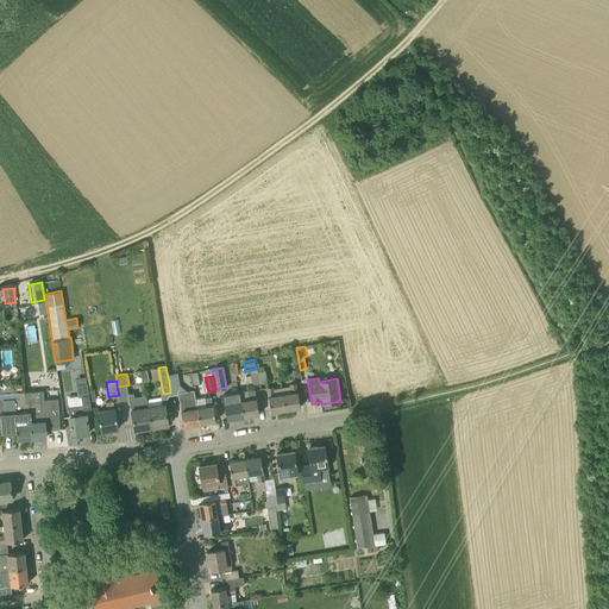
[(88,433),(86,414),(85,414),(83,410),(90,409),(89,401),(88,390),(87,382),(76,384),(79,397),(81,397),(82,405),(68,407),(69,416),(71,435),(88,433)]
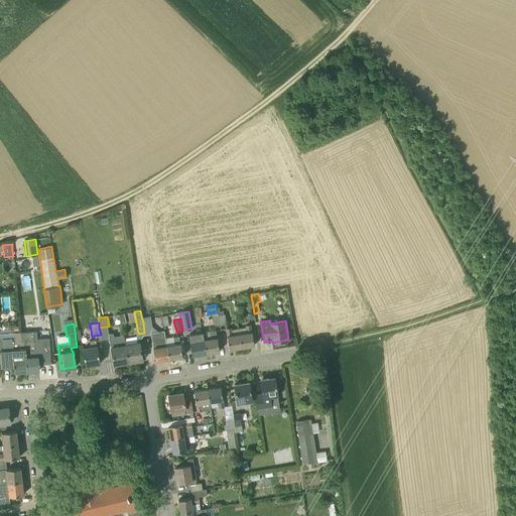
[(247,333),(239,334),(242,348),(254,346),(251,324),(246,325),(247,333)]
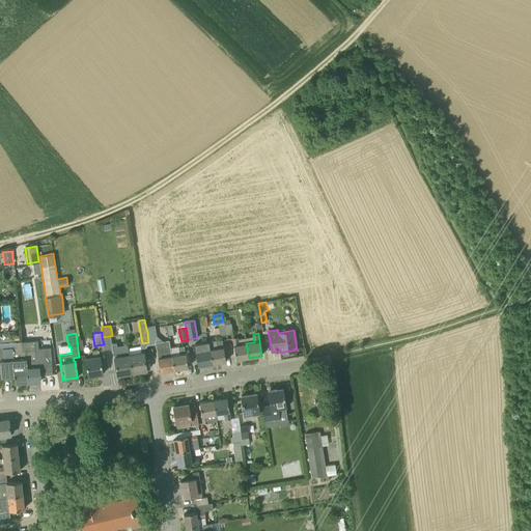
[(112,348),(110,336),(102,337),(104,344),(105,350),(112,348)]
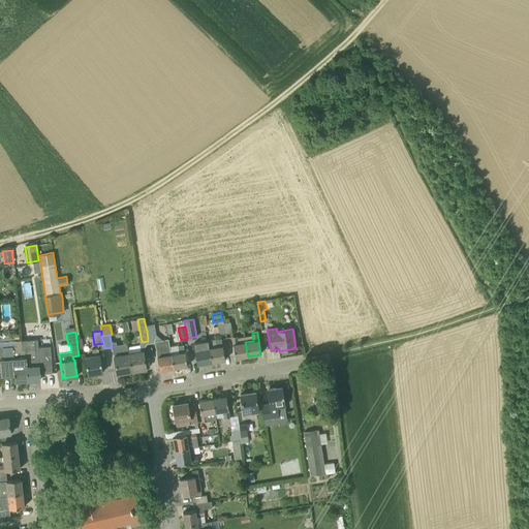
[(238,336),(231,337),(235,359),(248,356),(245,342),(239,343),(238,336)]
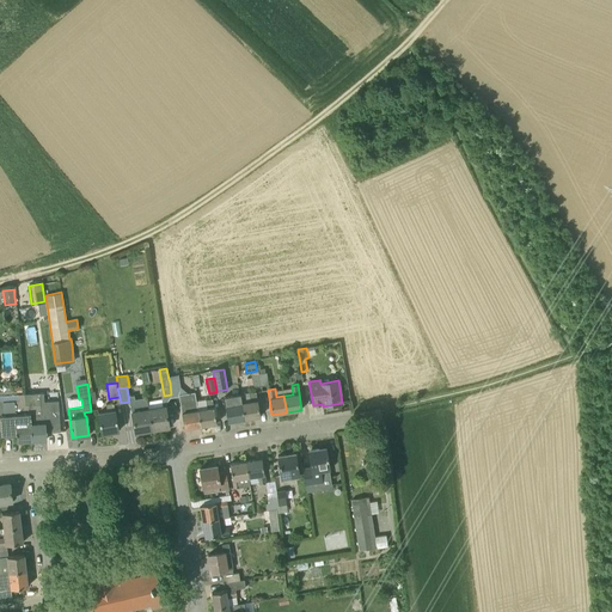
[(195,392),(179,395),(184,429),(201,426),(197,410),(195,392)]
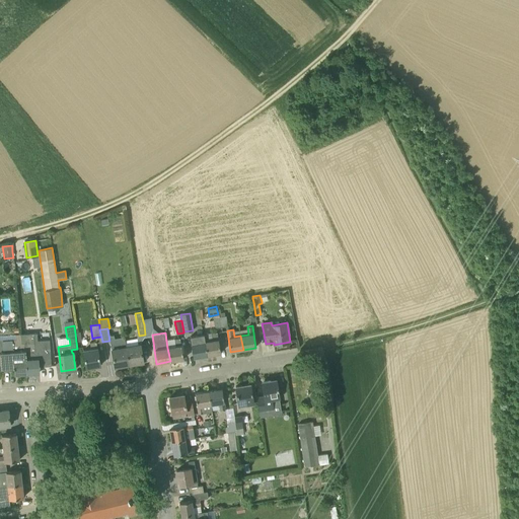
[(213,340),(205,342),(207,355),(220,353),(217,332),(212,332),(213,340)]
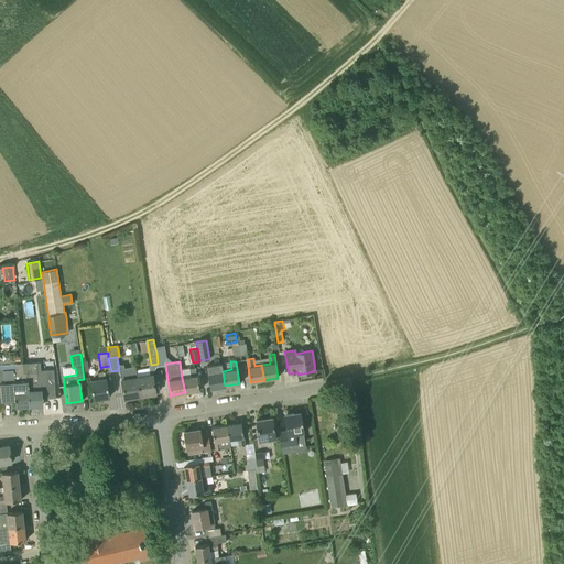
[(38,362),(22,364),(23,372),(23,376),(28,375),(28,389),(30,407),(30,405),(43,404),(42,381),(39,381),(38,362)]
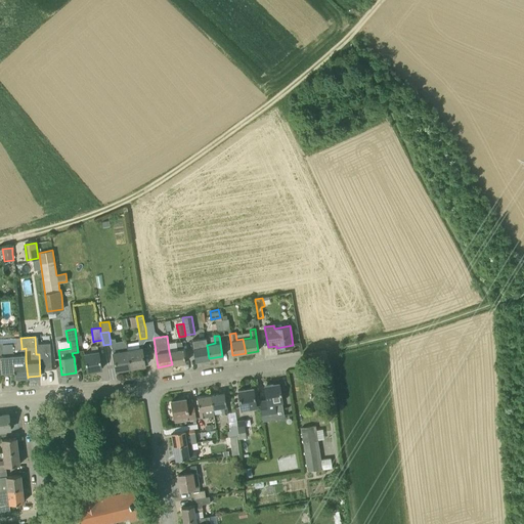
[(16,343),(0,343),(0,367),(0,373),(14,372),(14,378),(27,377),(27,378),(28,378),(26,361),(26,348),(22,349),(22,346),(20,338),(15,338),(16,343)]
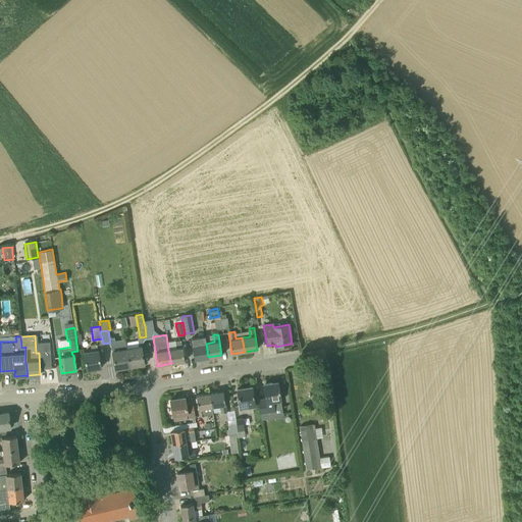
[(197,337),(191,338),(195,360),(208,357),(206,344),(198,345),(197,337)]
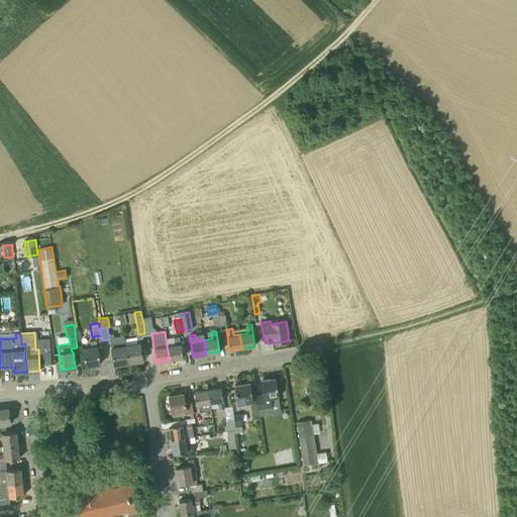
[(124,339),(125,345),(127,364),(142,360),(139,343),(138,343),(137,337),(124,339)]
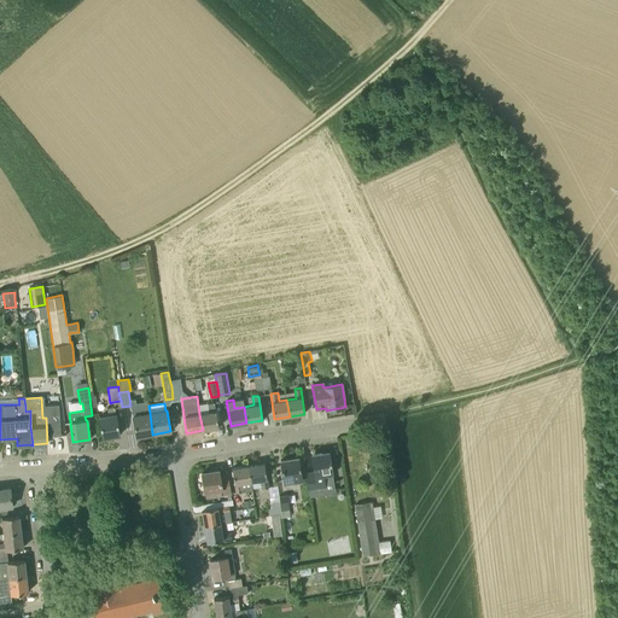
[(209,413),(199,414),(203,430),(219,427),(214,403),(208,404),(209,413)]
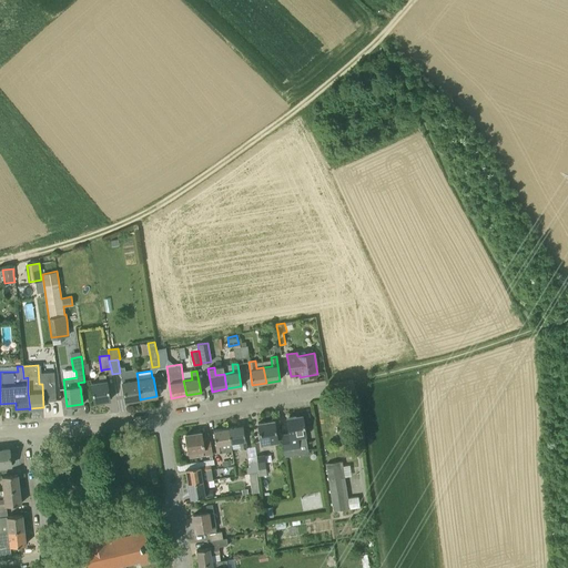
[(110,401),(105,375),(104,375),(104,374),(98,374),(100,382),(91,384),(94,403),(110,401)]
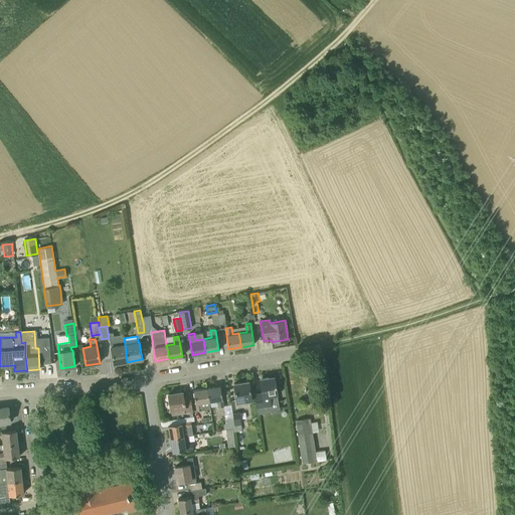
[(125,344),(111,346),(114,364),(127,362),(125,344)]
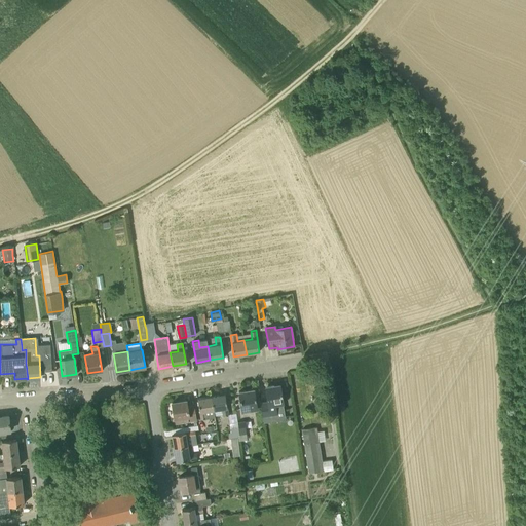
[(276,414),(276,412),(284,411),(283,403),(280,385),(265,387),(267,401),(260,403),(262,416),(263,423),(270,422),(270,415),(276,414)]
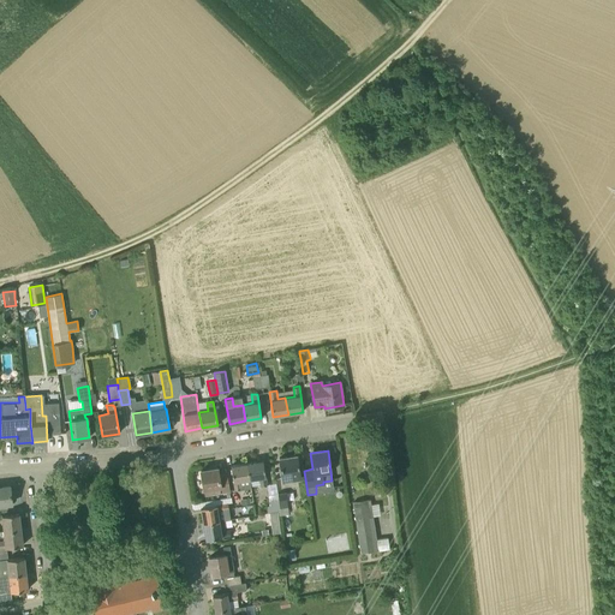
[(297,455),(279,458),(282,479),(300,477),(297,455)]
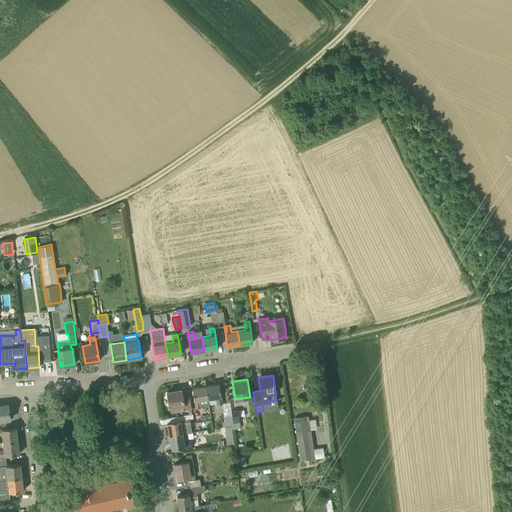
[(219,384),(206,386),(208,399),(216,397),(217,405),(222,404),(223,404),(222,403),(219,384)]
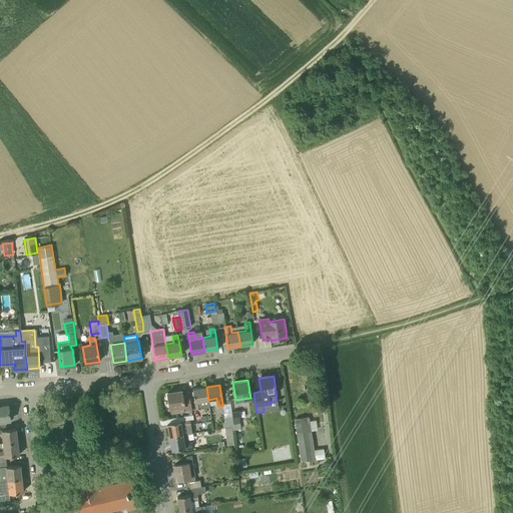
[(208,400),(206,387),(192,389),(196,409),(201,408),(200,401),(208,400)]
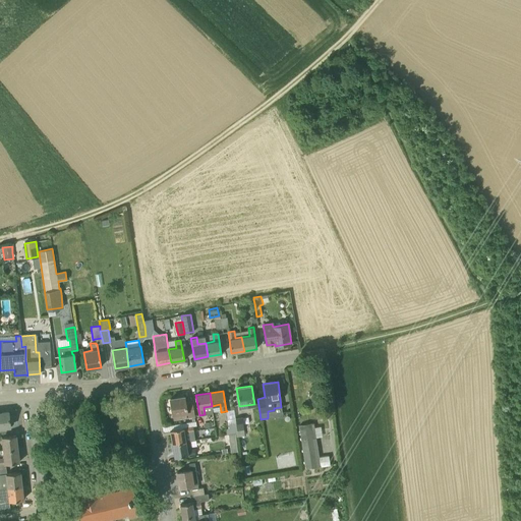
[(173,419),(193,416),(191,401),(185,402),(184,397),(170,399),(173,419)]
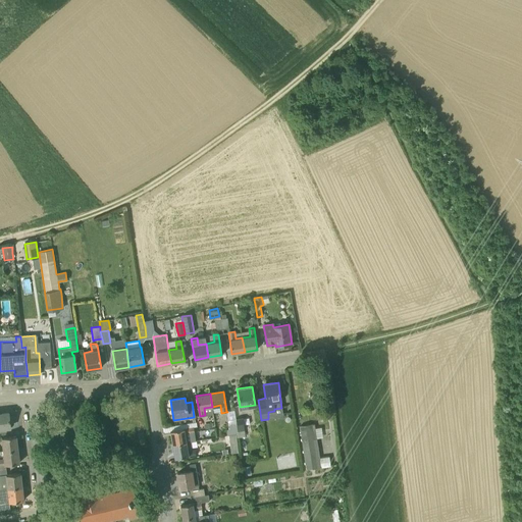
[(238,431),(236,419),(235,410),(226,411),(227,412),(226,412),(230,434),(236,433),(238,433),(238,431)]
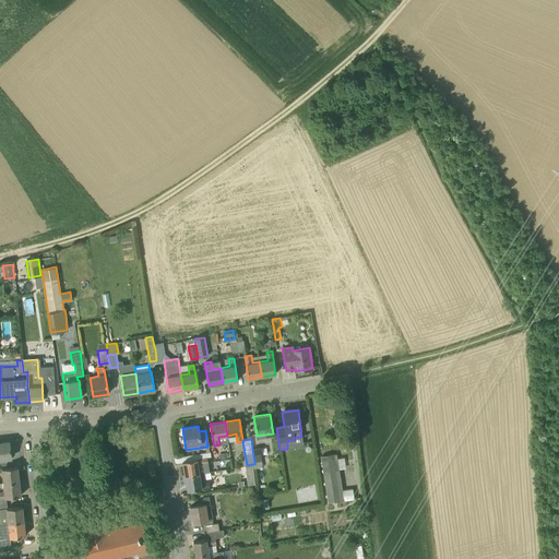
[(10,448),(9,442),(0,442),(0,463),(7,462),(7,458),(11,458),(11,456),(13,455),(14,454),(14,449),(12,448),(10,448)]
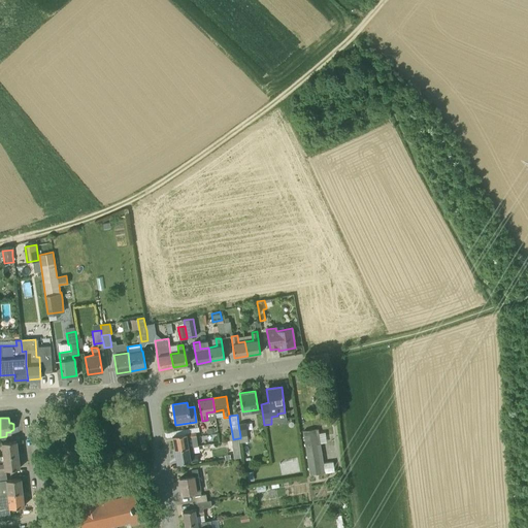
[(245,423),(238,424),(240,436),(248,435),(245,423)]
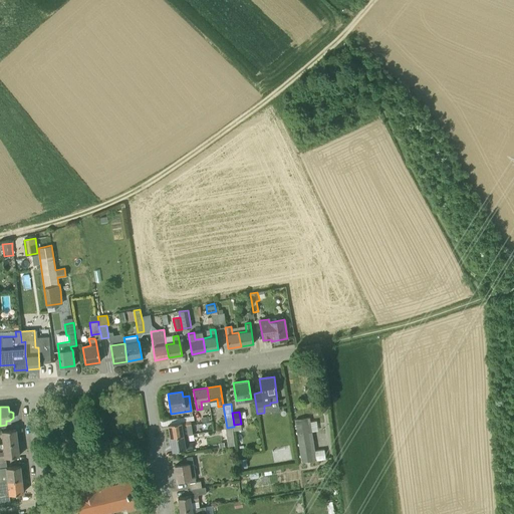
[(311,431),(310,422),(309,418),(295,420),(301,463),(325,459),(324,449),(311,451),(309,432),(311,431)]
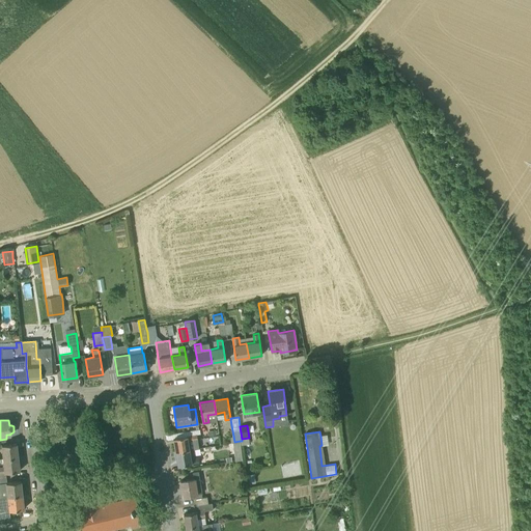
[(197,435),(173,439),(175,452),(199,448),(197,435)]
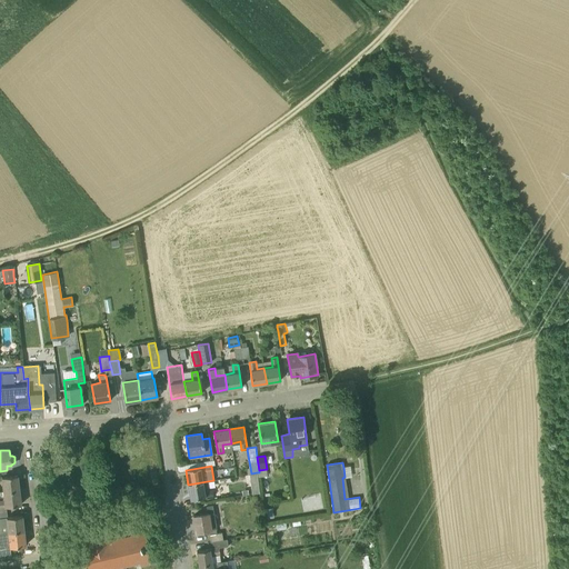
[(0,483),(2,483),(3,491),(19,490),(18,475),(0,477),(0,483)]
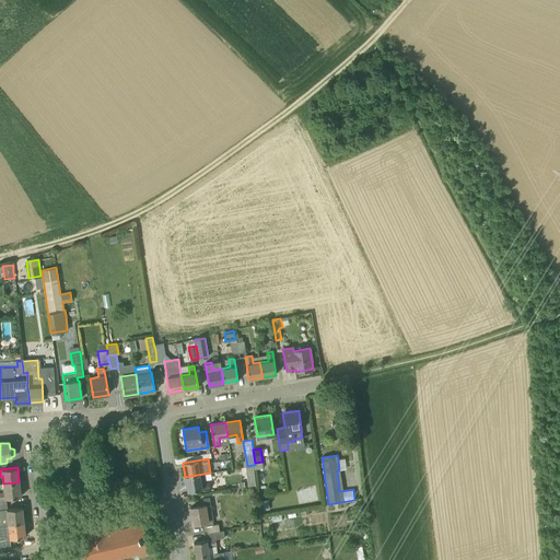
[(185,477),(187,491),(209,488),(208,482),(214,481),(213,473),(210,473),(185,477)]
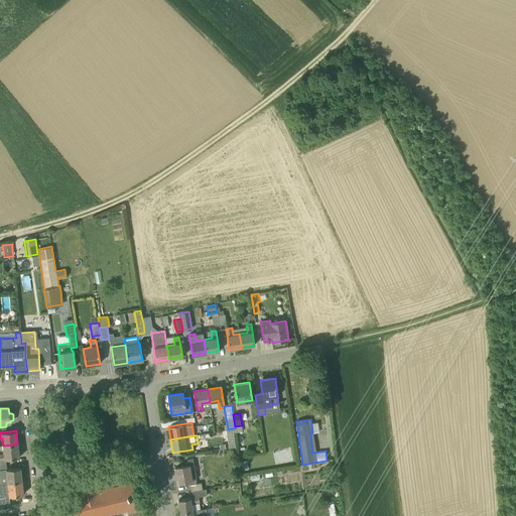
[(0,465),(6,465),(5,460),(19,458),(17,444),(3,445),(4,454),(0,454),(0,465)]
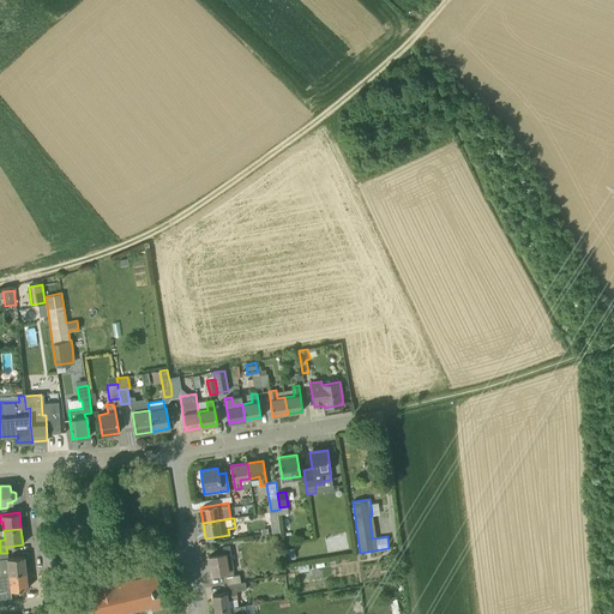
[(224,554),(209,557),(211,575),(234,570),(230,545),(223,546),(224,554)]
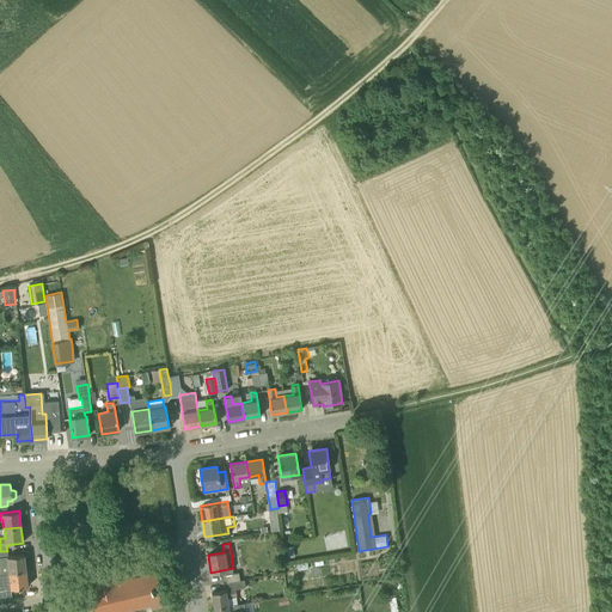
[(0,573),(1,573),(26,570),(24,555),(8,556),(7,551),(0,551),(0,573)]
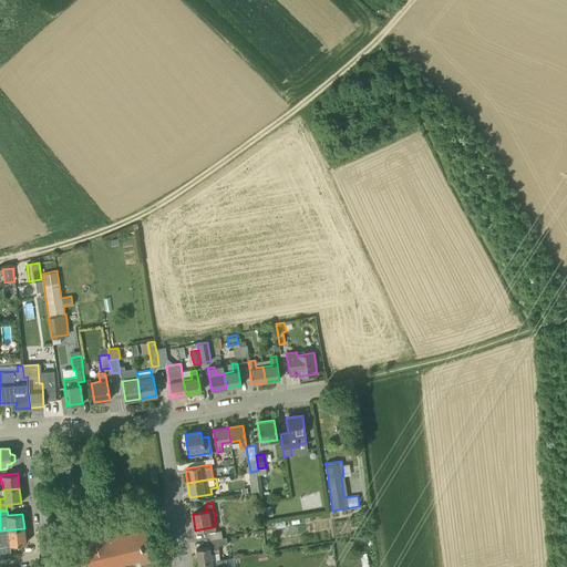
[(72,534),(79,565),(85,563),(86,566),(106,566),(110,566),(111,566),(116,565),(117,566),(119,566),(117,565),(124,563),(124,565),(125,565),(125,563),(131,562),(132,563),(133,563),(132,562),(138,559),(141,565),(141,564),(141,563),(151,560),(151,562),(152,562),(148,549),(151,549),(147,535),(145,536),(143,523),(131,526),(133,532),(125,534),(125,532),(117,534),(117,536),(111,537),(109,525),(89,531),(88,527),(90,527),(89,524),(88,525),(85,518),(75,521),(78,533),(72,534)]
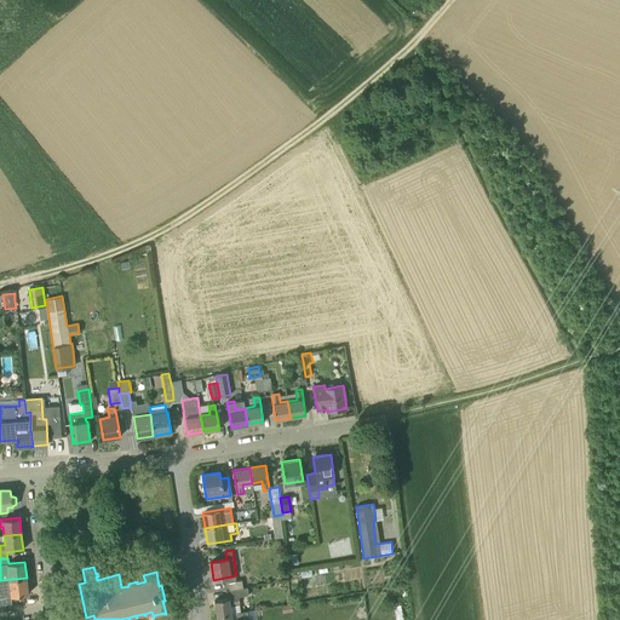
[(0,597),(28,595),(27,578),(1,580),(0,580),(0,597)]
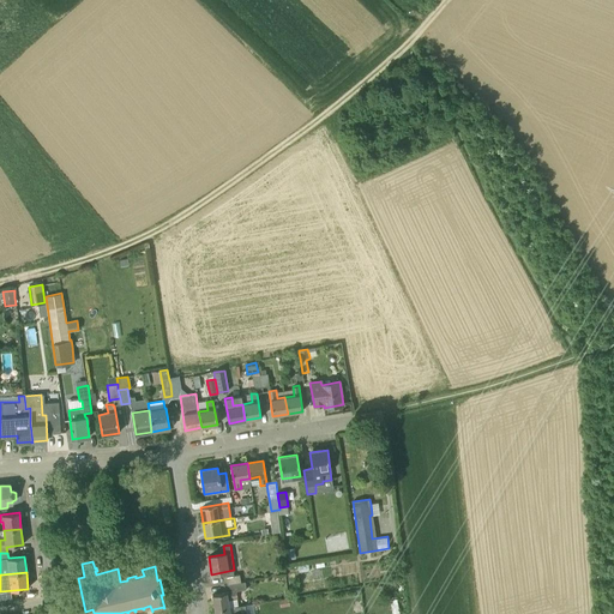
[(228,585),(245,583),(244,573),(226,577),(228,585)]
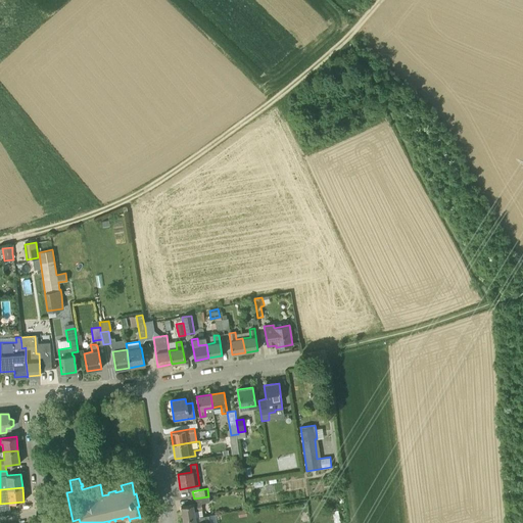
[(209,502),(208,496),(194,498),(195,505),(181,507),(183,520),(195,518),(194,510),(202,509),(201,504),(209,502)]
